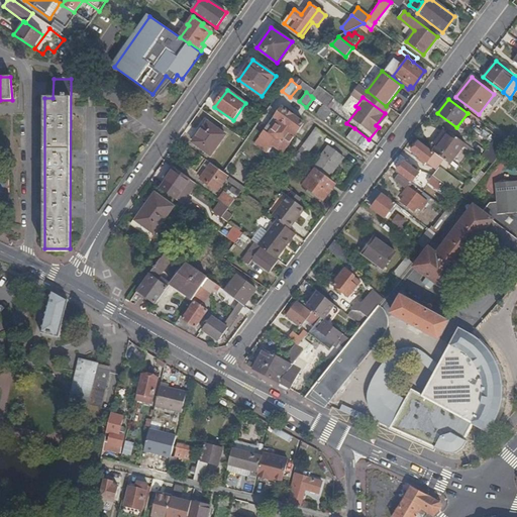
[(331,111),(322,105),(315,114),(324,121),(331,111)]
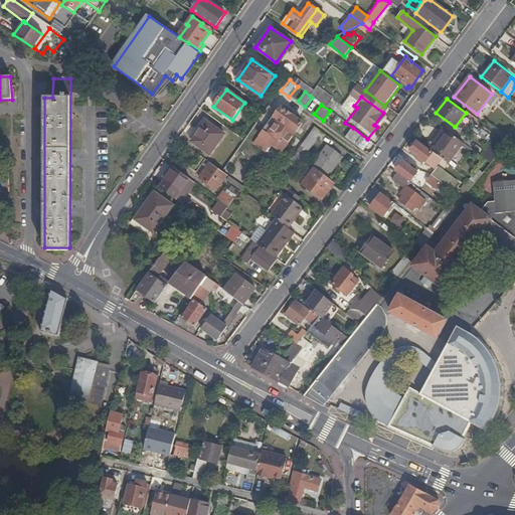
[(269,134),(265,131),(261,137),(282,152),(303,123),(281,108),(275,117),(279,120),(269,134)]
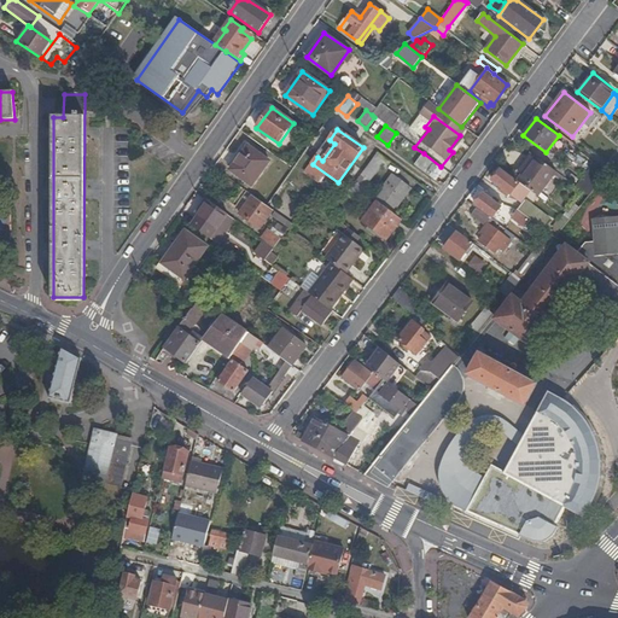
[(330,140),(318,157),(322,161),(334,144),(330,140)]
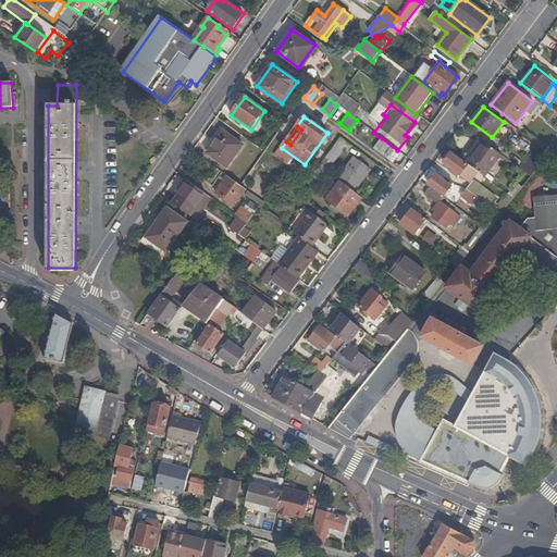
[(243,147),(223,132),(207,155),(226,170),(243,147)]
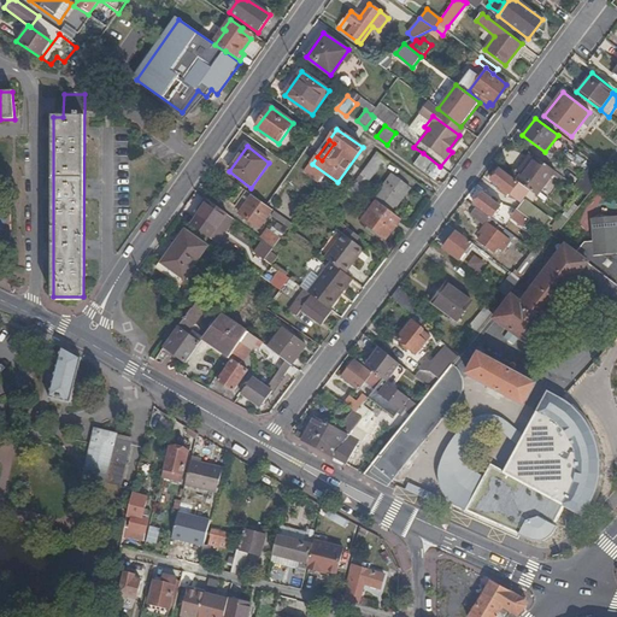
[(376,151),(353,182),(363,189),(381,165),(385,168),(389,162),(376,151)]
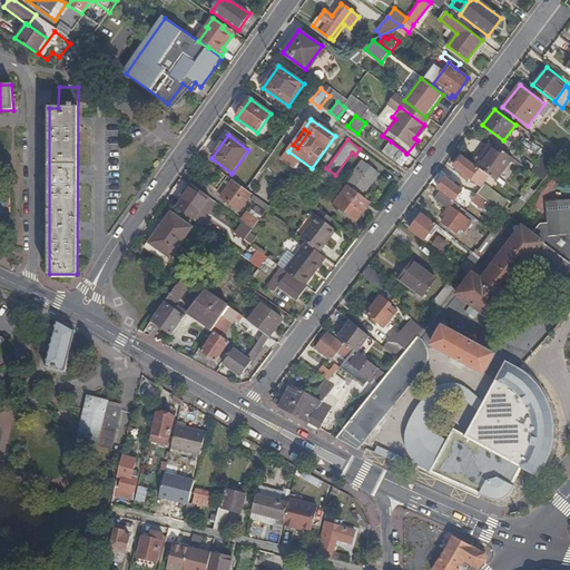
[(479,168),(495,145),(489,140),(472,163),(479,168)]
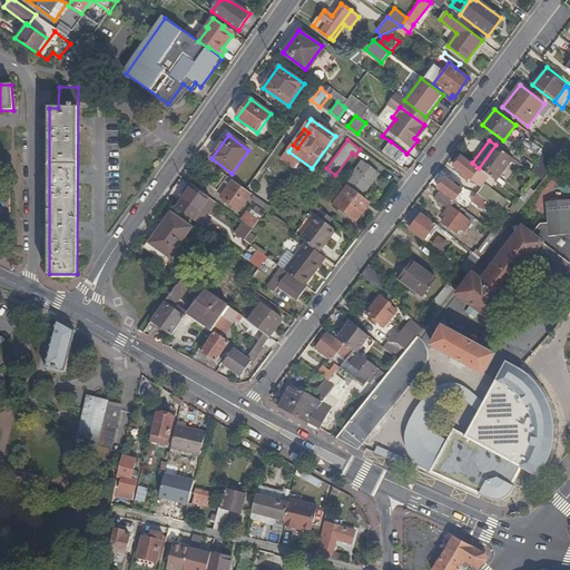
[(406,154),(391,141),(383,151),(401,165),(408,155),(406,154)]
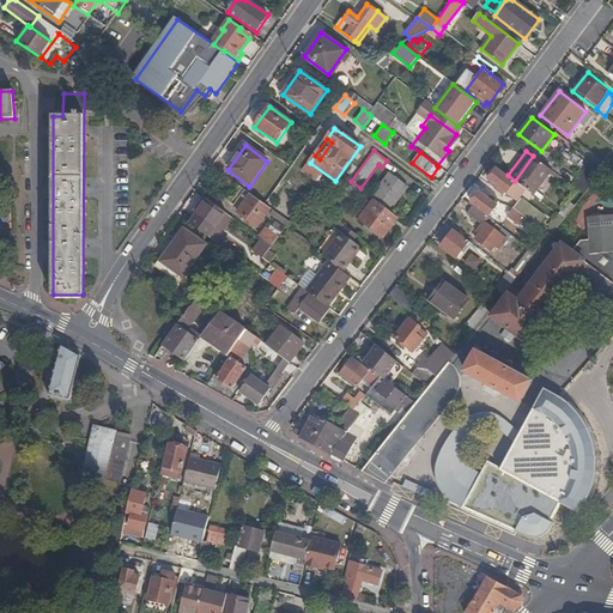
[(515,181),(534,195),(552,171),(533,156),(515,181)]
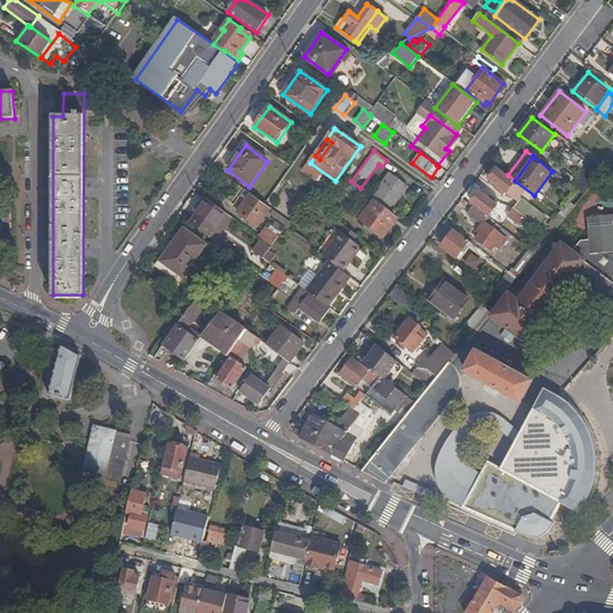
[(521,187),(496,169),(489,180),(497,186),(495,189),(504,196),(511,199),(521,187)]
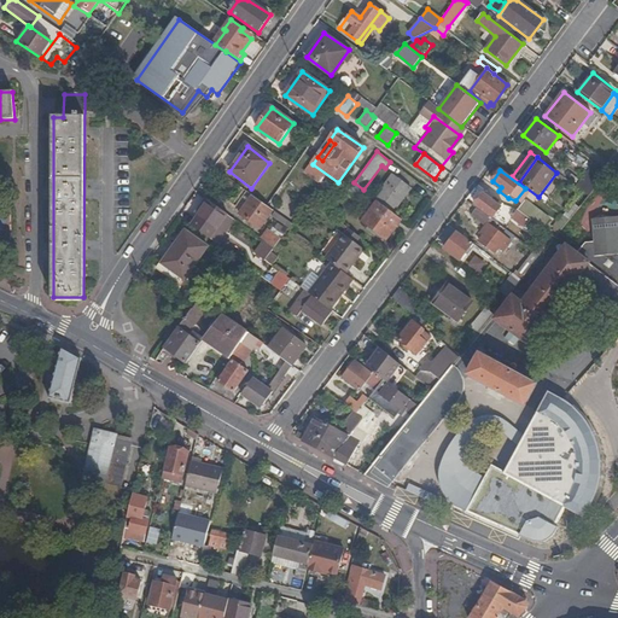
[(394,174),(375,199),(380,203),(392,213),(412,187),(394,174)]
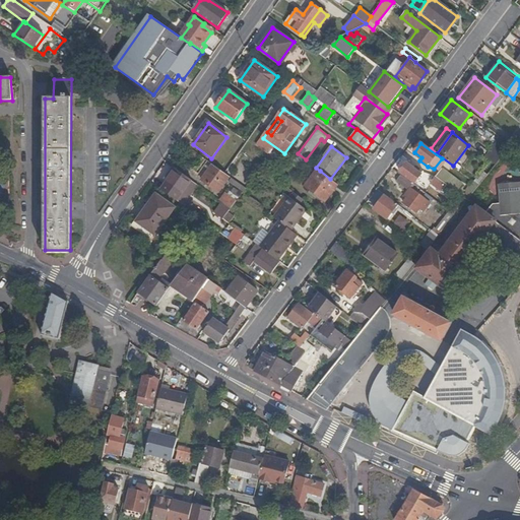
[(485,157),(496,166),(504,154),(493,147),(485,157)]
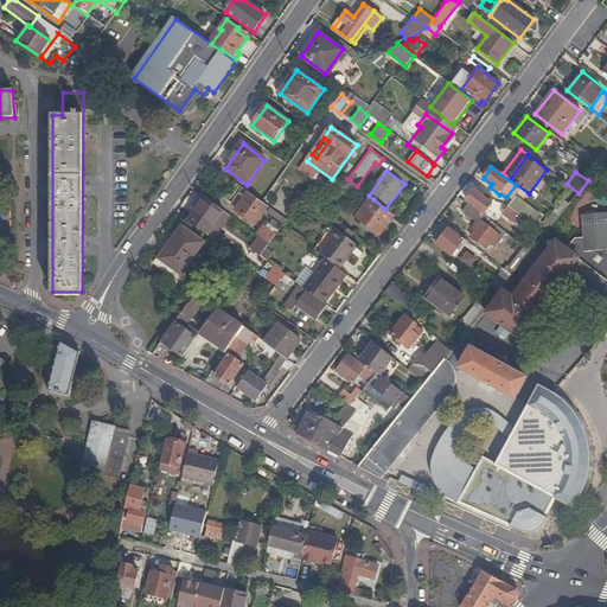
[(347,179),(340,189),(350,196),(357,187),(357,186),(347,179)]
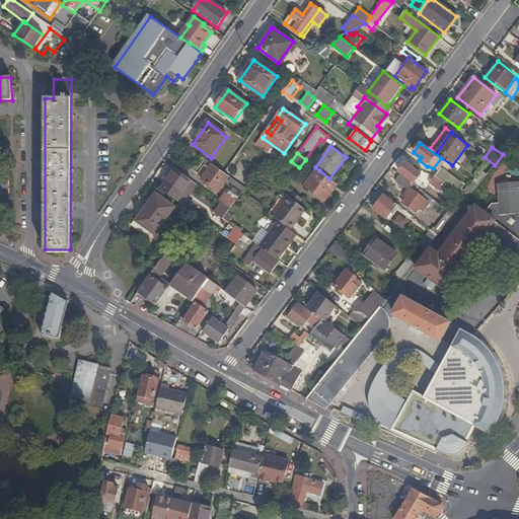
[(414,168),(405,162),(399,171),(415,182),(423,171),(415,166),(414,168)]
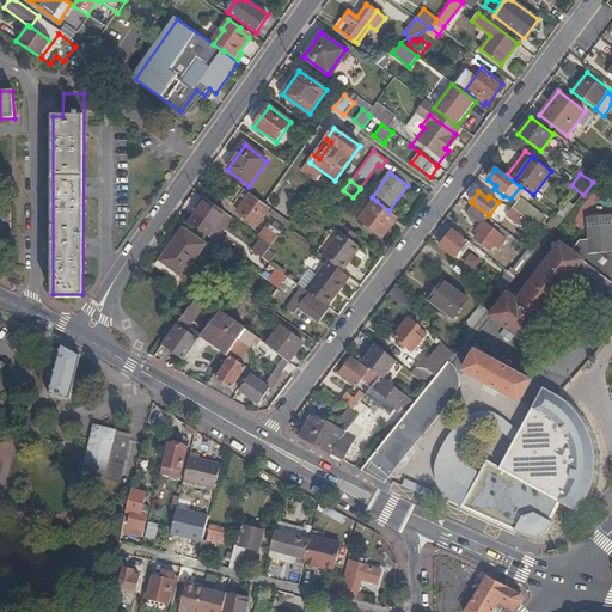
[(257,226),(270,208),(264,204),(250,194),(238,212),(257,226)]
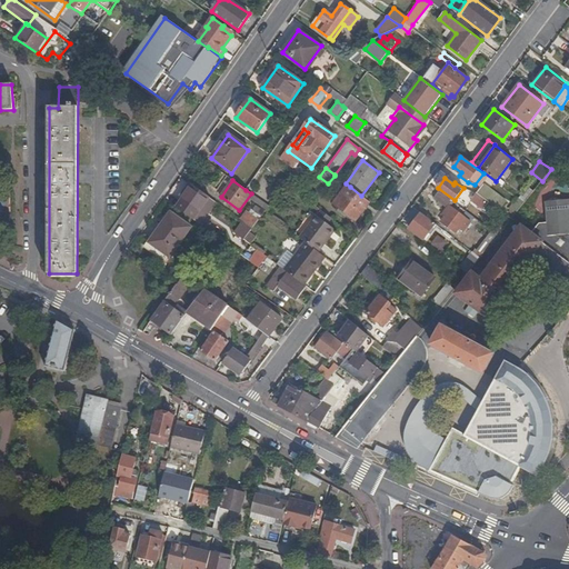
[(489,202),(499,210),(506,202),(496,193),(483,185),(477,193),(489,202)]
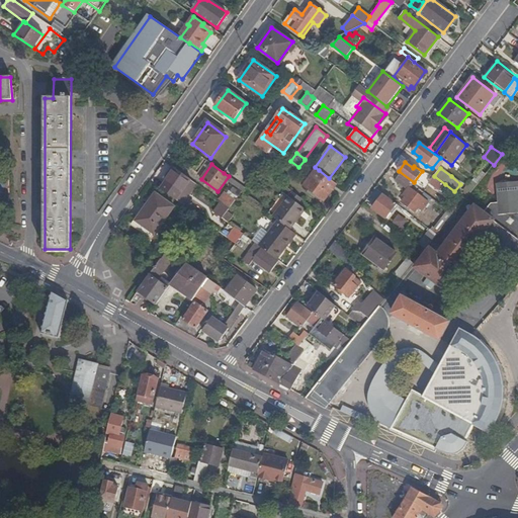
[(176,200),(185,207),(188,203),(185,201),(197,184),(175,169),(165,183),(180,194),(176,200)]
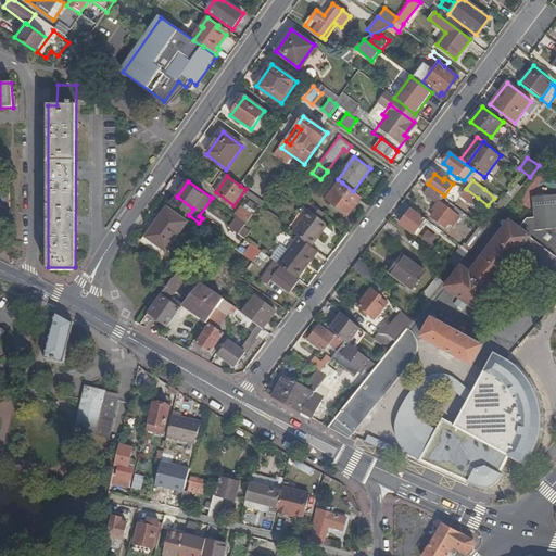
[(353,191),(342,182),(328,200),(348,215),(361,198),(353,191)]
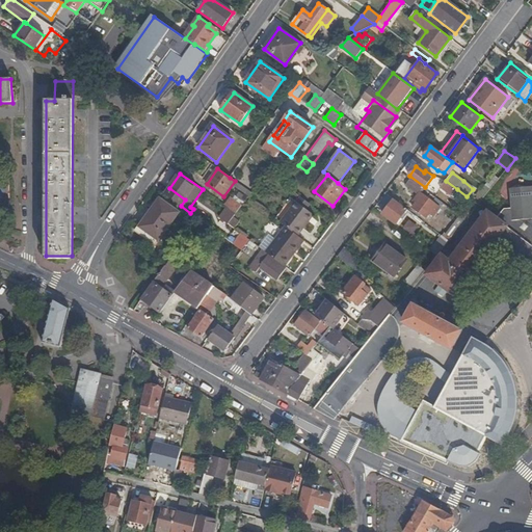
[(422,193),(425,190),(410,179),(405,186),(418,195),(420,192),(422,193)]
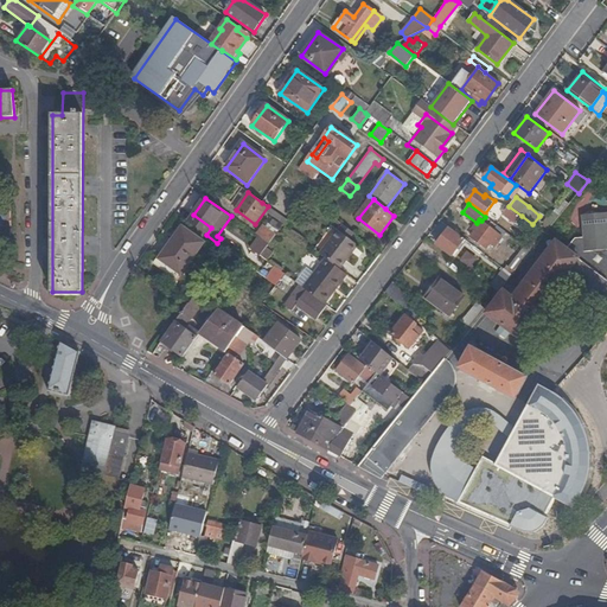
[(522,216),(509,206),(503,215),(516,224),(522,216)]
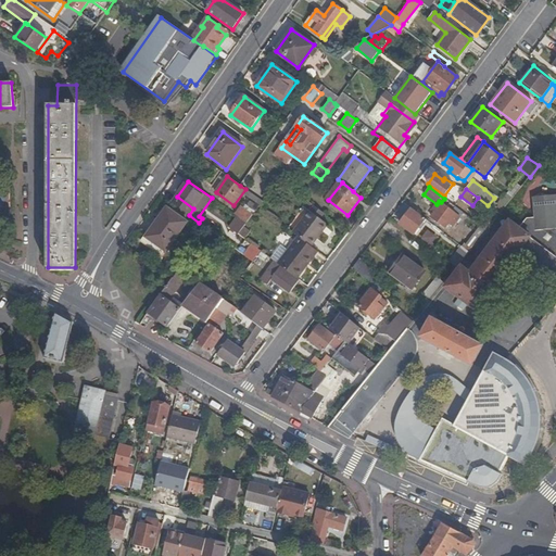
[(525,224),(555,249),(555,194),(555,196),(555,197),(555,203),(533,206),(534,218),(528,219),(525,224)]
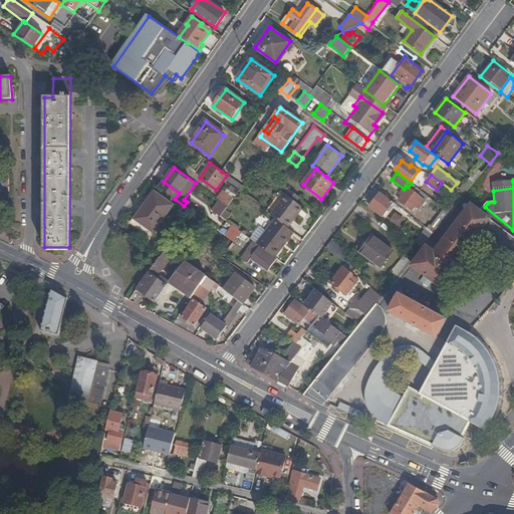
[(466,193),(467,192),(473,185),(467,181),(461,190),(466,193)]
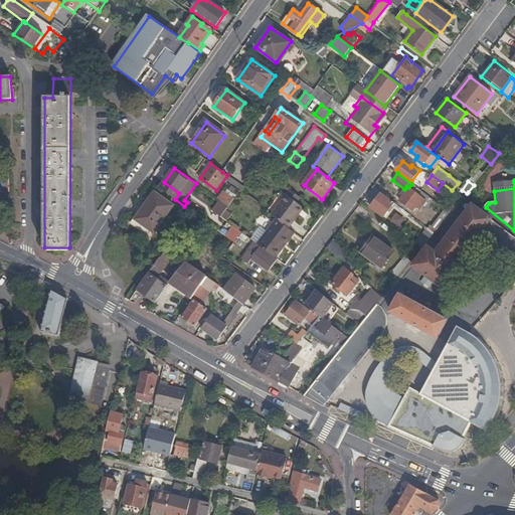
[(493,183),(494,191),(514,188),(514,182),(514,181),(493,183)]
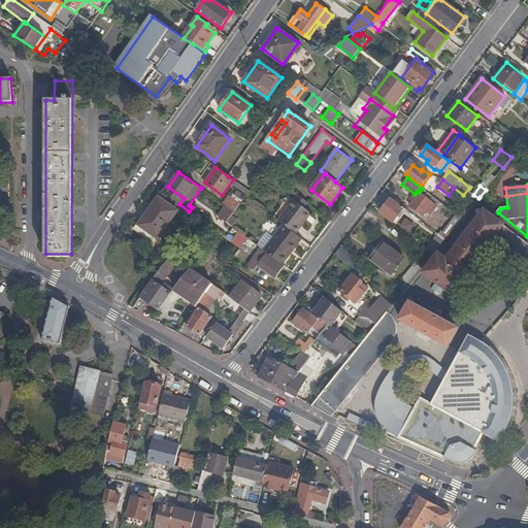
[(417,191),(415,194),(409,200),(413,202),(420,193),(419,192),(417,191)]
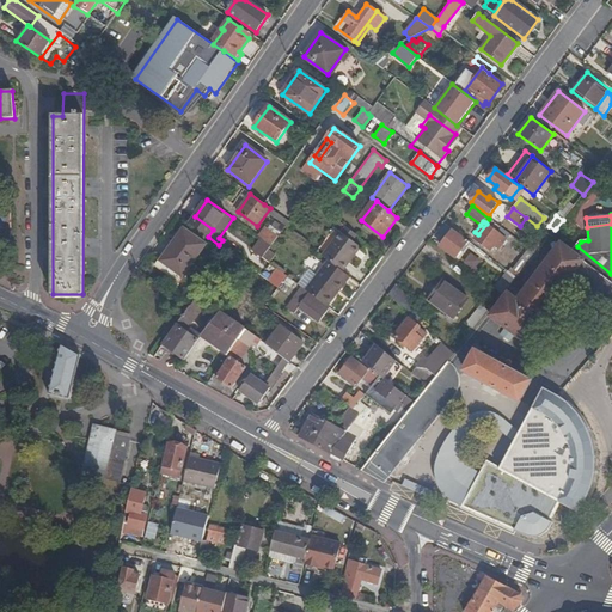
[(487,224),(478,234),(476,239),(490,250),(494,245),(499,249),(507,239),(487,224)]
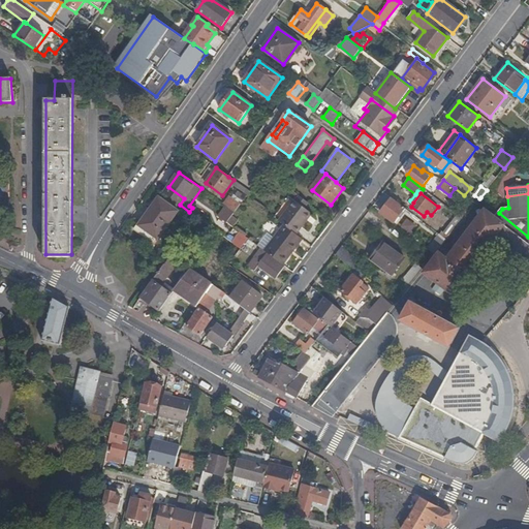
[(149,211),(168,225),(180,210),(160,195),(149,211)]
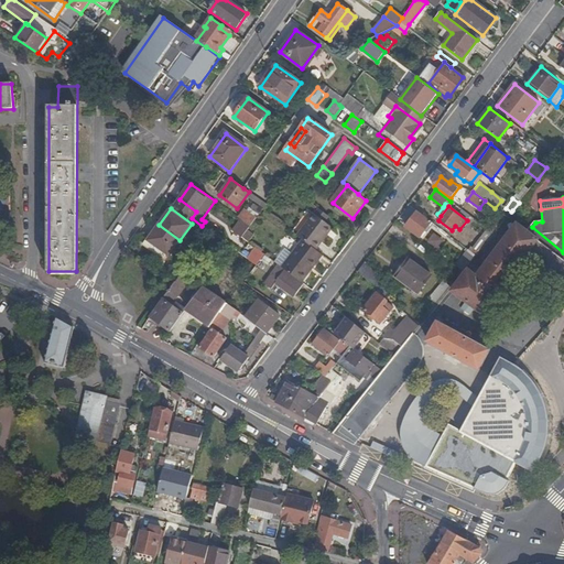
[(325,223),(329,217),(320,209),(315,215),(325,223)]
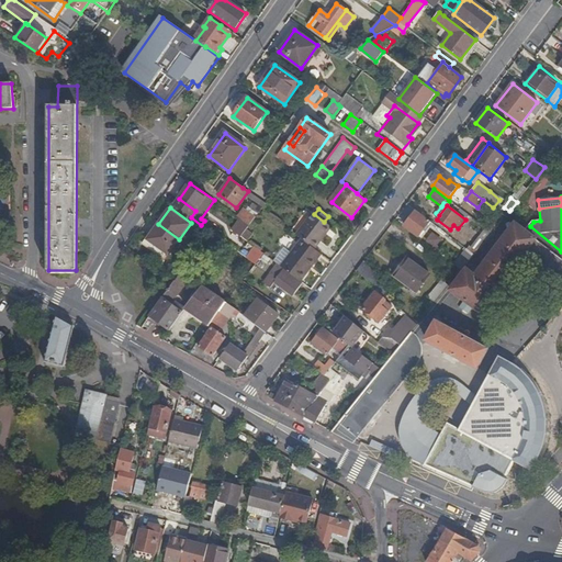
[(249,226),(255,218),(244,210),(238,217),(242,221),(249,226)]
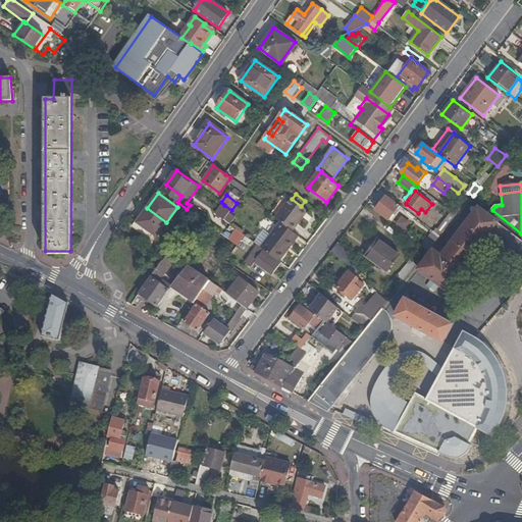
[(399,206),(386,197),(376,210),(388,220),(399,206)]
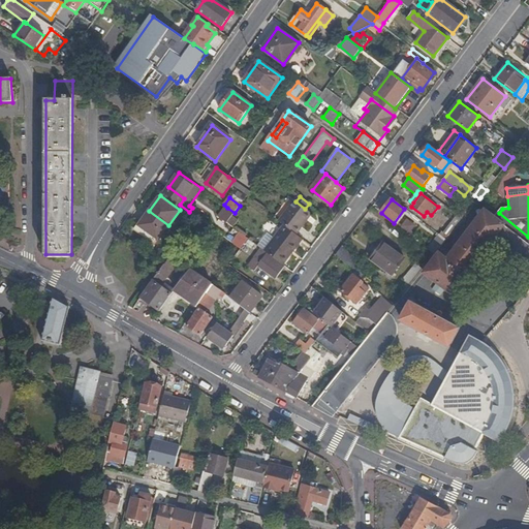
[(284,225),(297,235),(312,214),(305,209),(296,201),(280,221),(284,225)]
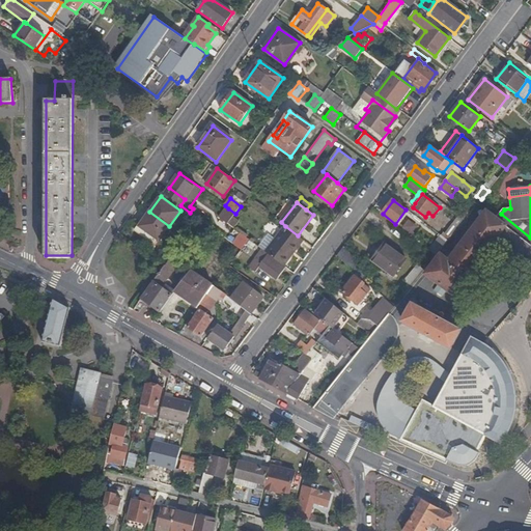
[(222,219),(228,224),(235,214),(228,208),(221,219),(222,219)]
